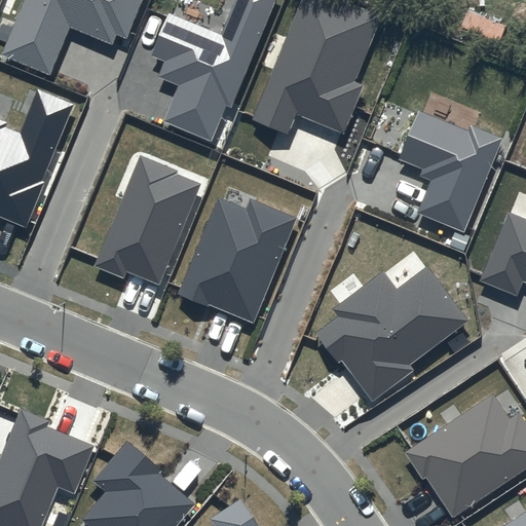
[(22,0),(0,53),(50,74),(70,26),(112,43),(115,34),(127,39),(143,0),(22,0)]
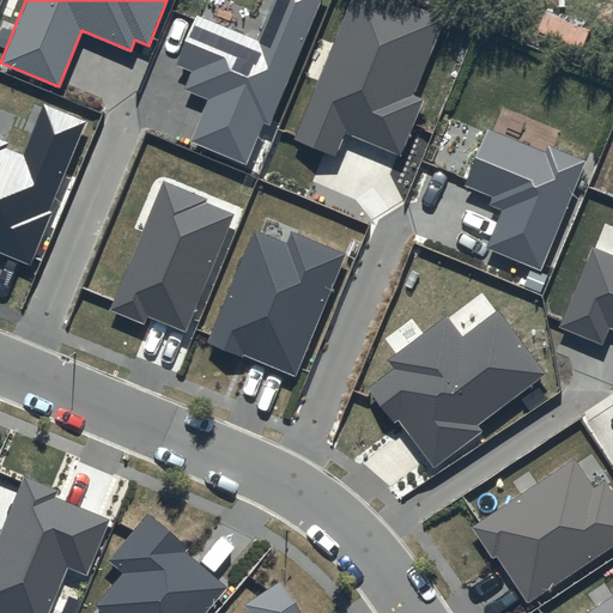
[(321,0),(272,0),(256,38),(199,14),(177,65),(193,71),(186,90),(207,99),(190,141),(248,165),(265,123),(269,126),(321,0)]
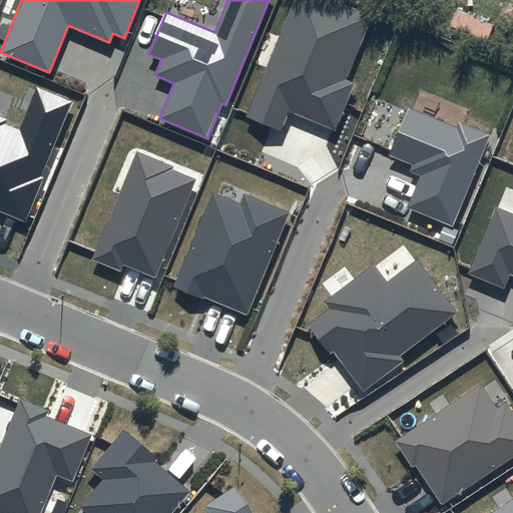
[(373,13),(342,0),(293,0),(247,113),(283,127),(291,108),(337,127),(356,80),(347,76),(373,13)]
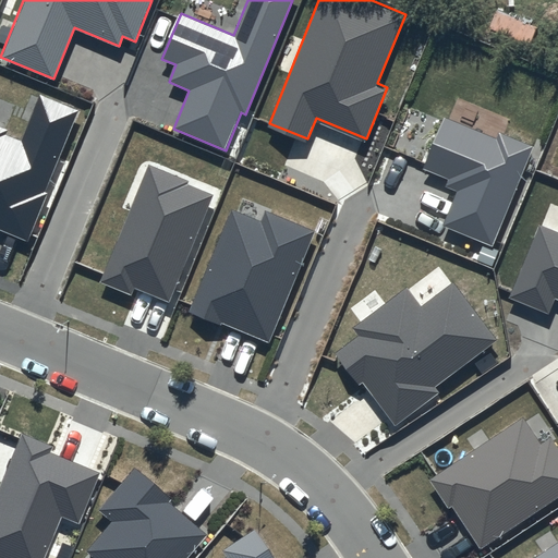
[(77,111),(39,96),(20,143),(4,137),(7,130),(0,126),(0,230),(28,242),(48,194),(45,193),(77,111)]
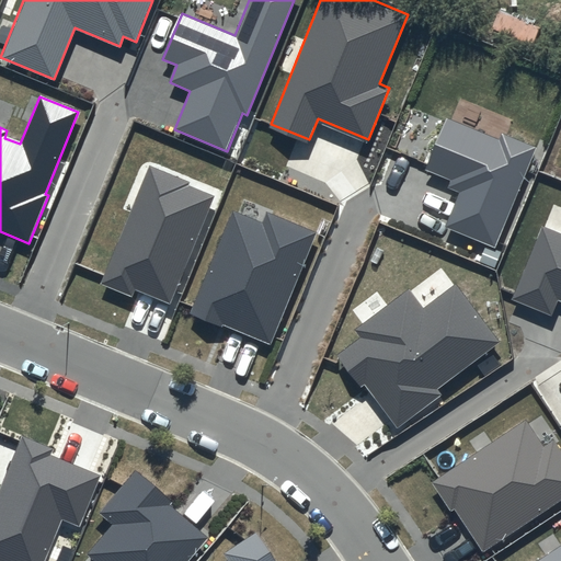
[(500,137),(448,116),(428,165),(454,175),(450,184),(461,189),(447,224),(495,243),(537,145),(502,130),(500,137)]
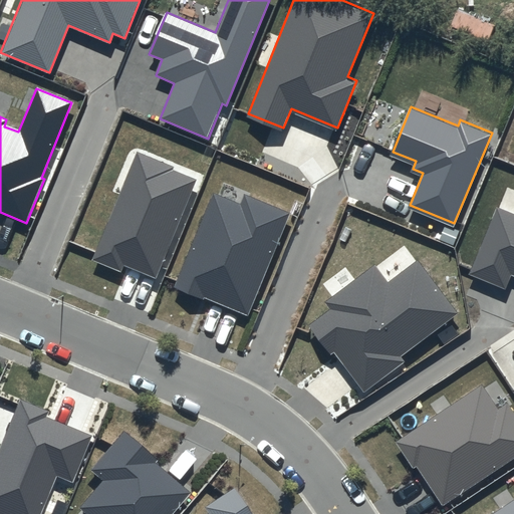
[(174,167),(137,152),(92,260),(120,271),(123,264),(155,277),(195,179),(172,170),(174,167)]
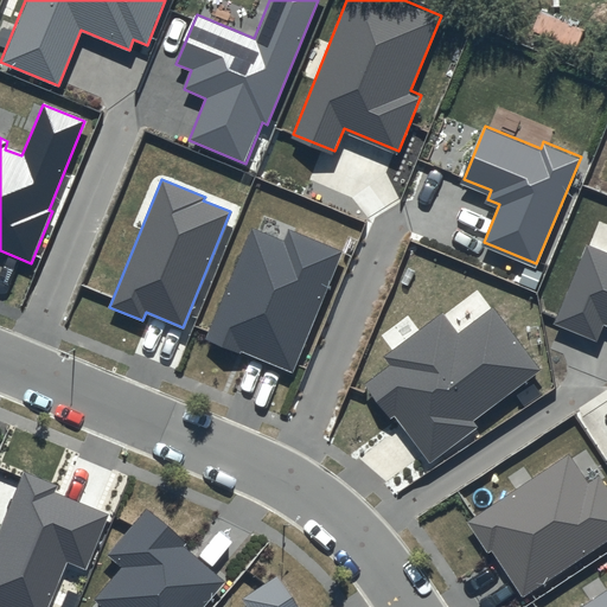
[(344,248),(289,225),(285,238),(253,225),(206,336),(242,350),(243,347),(294,369),(344,248)]
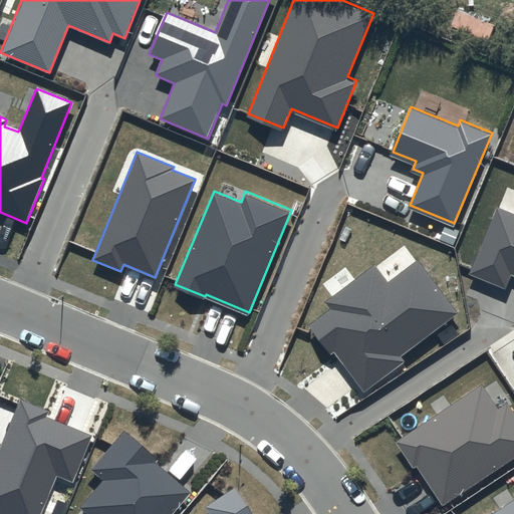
[(513,211),(498,205),(470,271),(506,287),(512,272),(513,272),(513,211)]
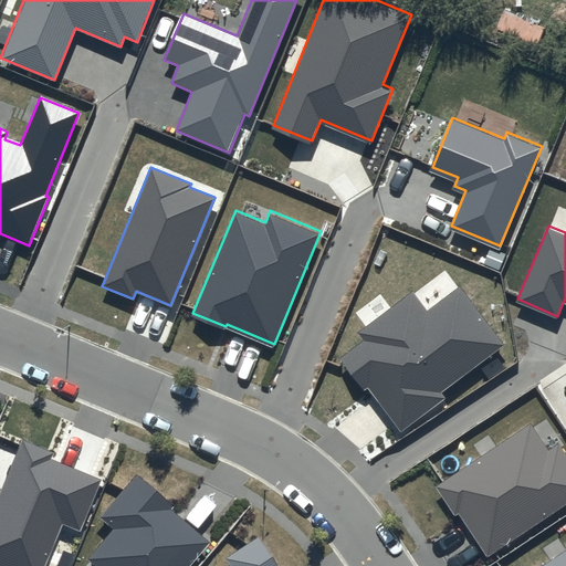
[(428,307),(413,289),(359,331),(365,338),(342,355),(366,387),(369,385),(402,429),(447,395),(442,389),(505,342),(461,283),(428,307)]
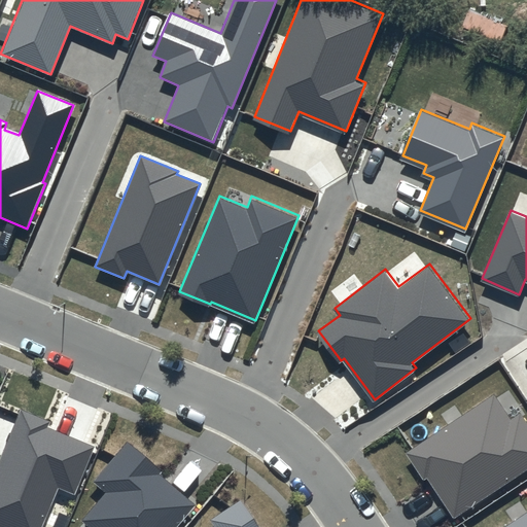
[(495,391),(407,450),(425,478),(429,475),(456,515),(526,466),(526,419),(521,411),(512,417),(495,391)]
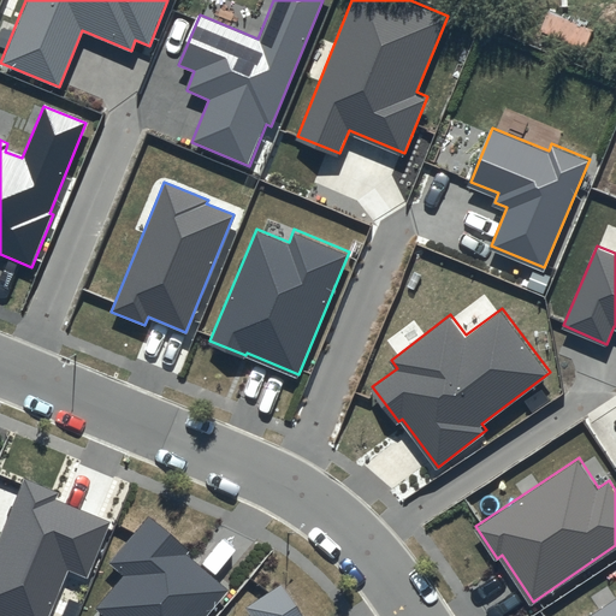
[(59,495),(24,480),(0,538),(0,615),(49,615),(67,572),(87,579),(110,523),(55,502),(59,495)]
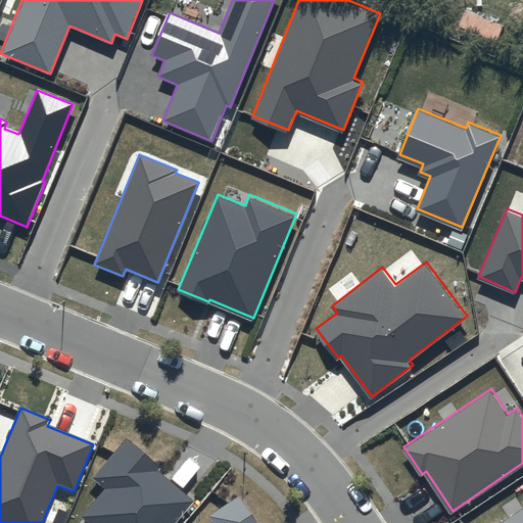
[(160,469),(127,439),(93,478),(106,488),(82,517),(89,522),(174,522),(193,502),(158,471),(160,469)]
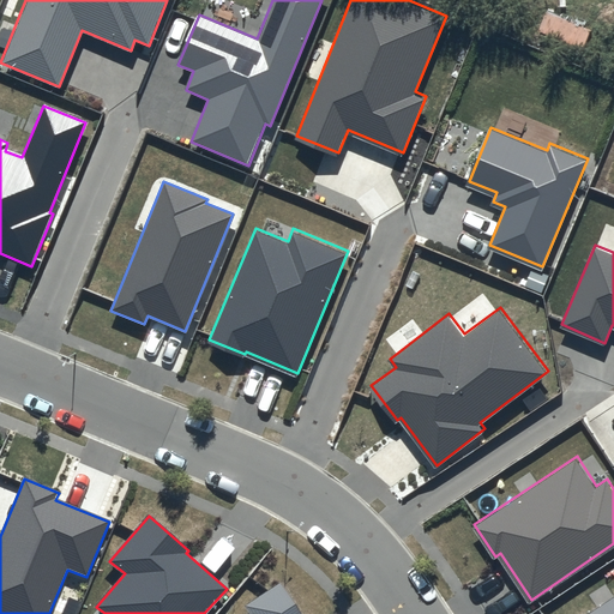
[(300,613),(281,584),(246,607),(251,613),(250,613),(300,613)]
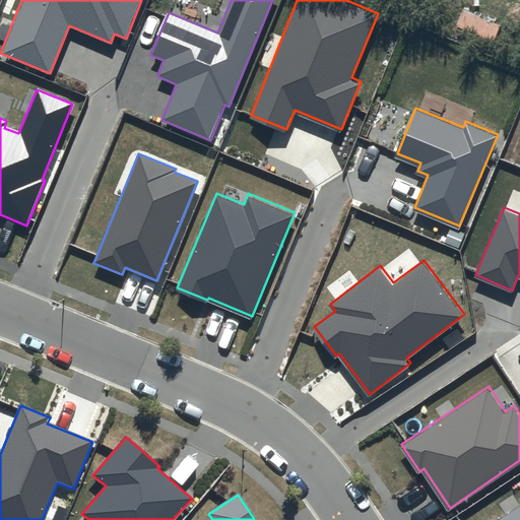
[(519,519),(519,504),(495,519),(519,519)]
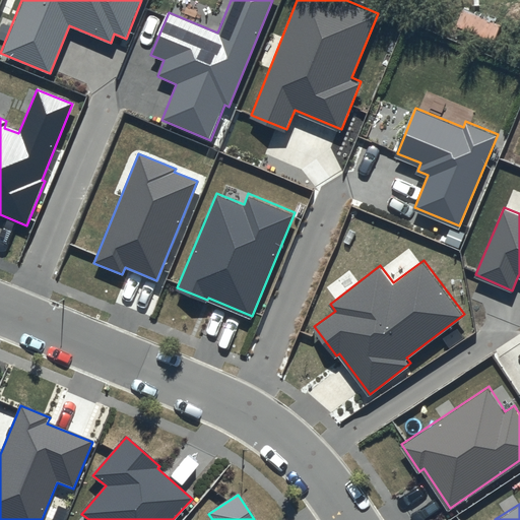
All buildings are outlined.
